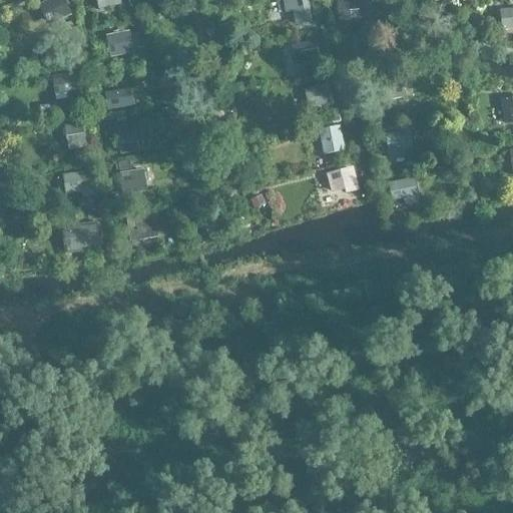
[(72,14),(65,0),(47,0),(38,4),(47,25),(72,14)]
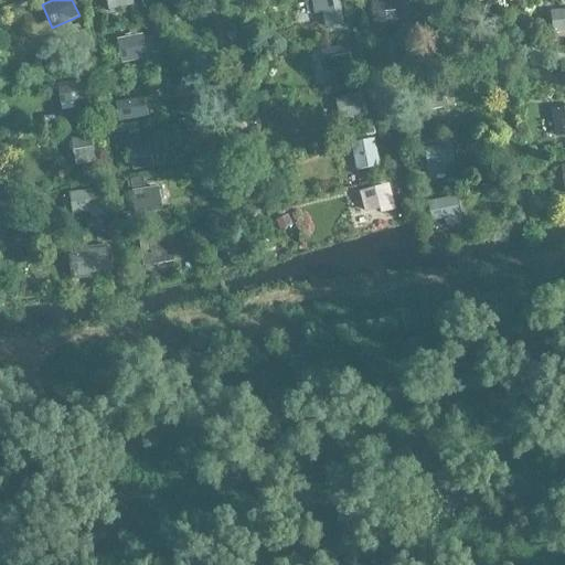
[(134,4),(132,0),(106,0),(108,10),(134,4)]
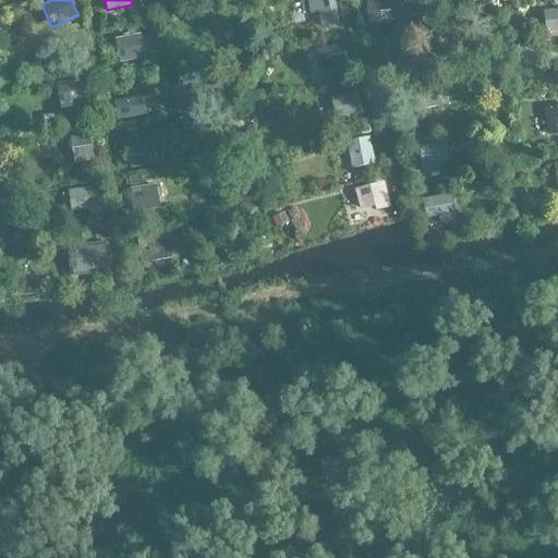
[(340,23),(335,0),(306,0),(311,14),(317,12),(322,27),(340,23)]
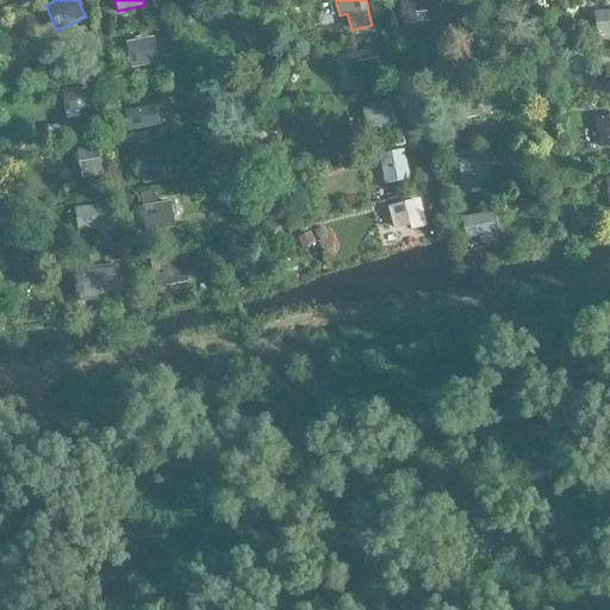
[(408,0),(400,1),(403,27),(436,25),(434,0),(408,0)]
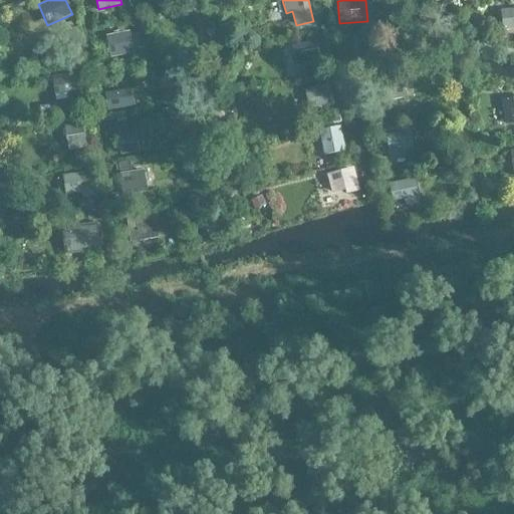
[(513,28),(513,8),(500,10),(503,30),(513,28)]
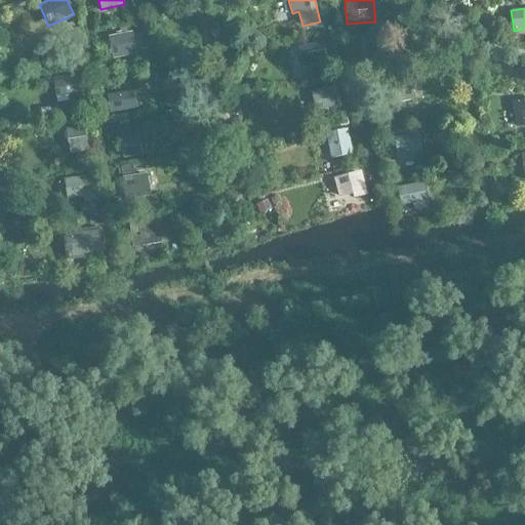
[(137,54),(133,31),(109,36),(113,58),(137,54)]
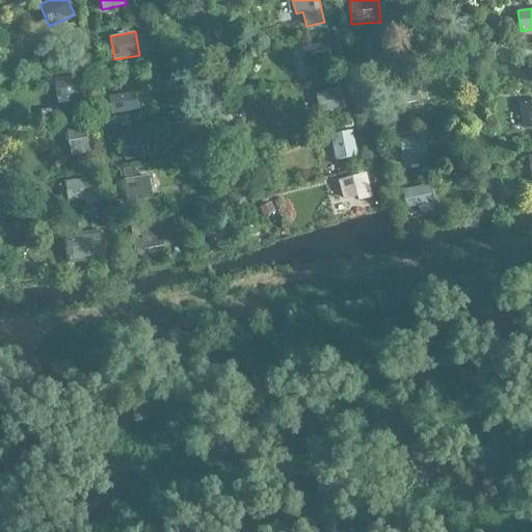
[(329,41),(303,47),(309,69),(335,62),(329,41)]
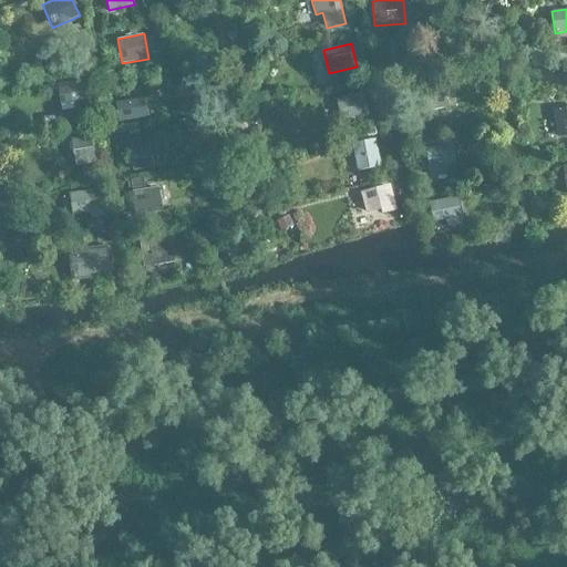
[(91,105),(88,83),(59,89),(62,110),(91,105)]
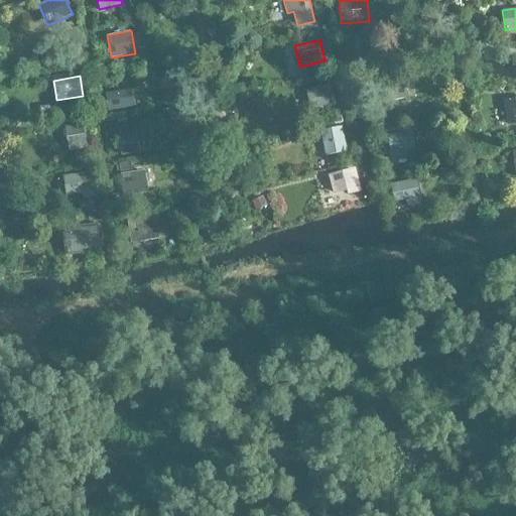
[(336,105),(331,83),(303,89),(308,111),(336,105)]
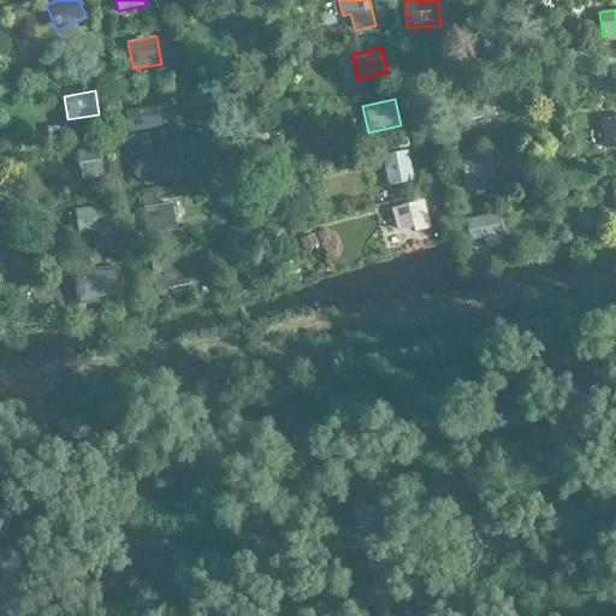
[(157,106),(126,111),(129,132),(160,128),(157,106)]
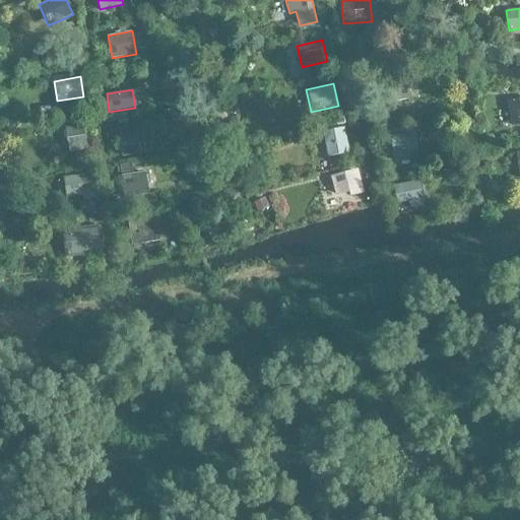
[(513,126),(519,125),(519,98),(508,100),(513,126)]
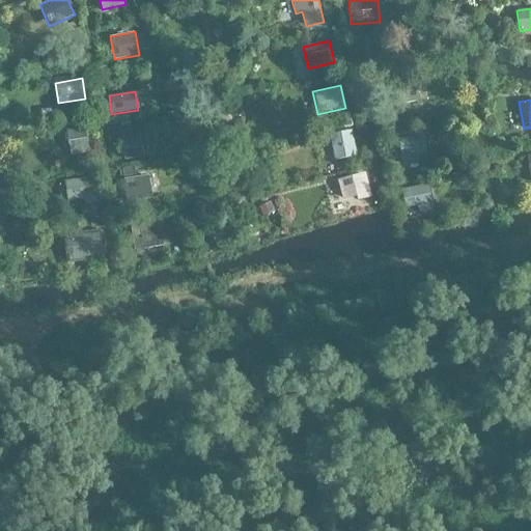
[(408,122),(406,108),(395,110),(397,123),(408,122)]
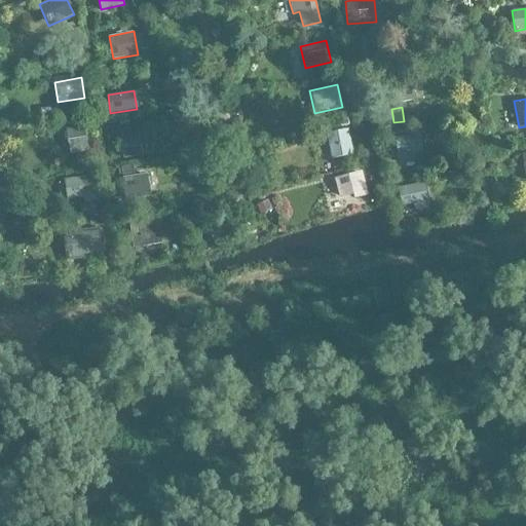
[(142,155),(138,122),(119,124),(123,157),(142,155)]
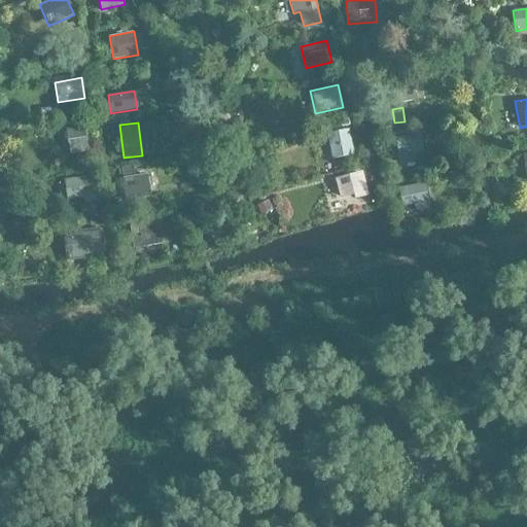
[(393,127),(394,135),(412,133),(410,124),(393,127)]
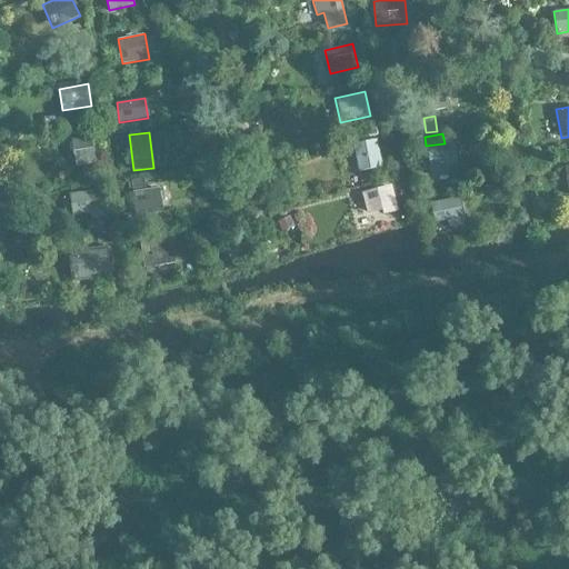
[(91,135),(72,138),(77,166),(96,163),(91,135)]
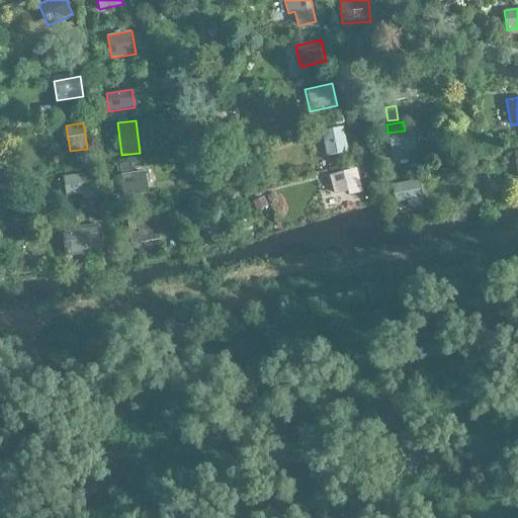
[(349,152),(344,126),(322,131),(328,157),(349,152)]
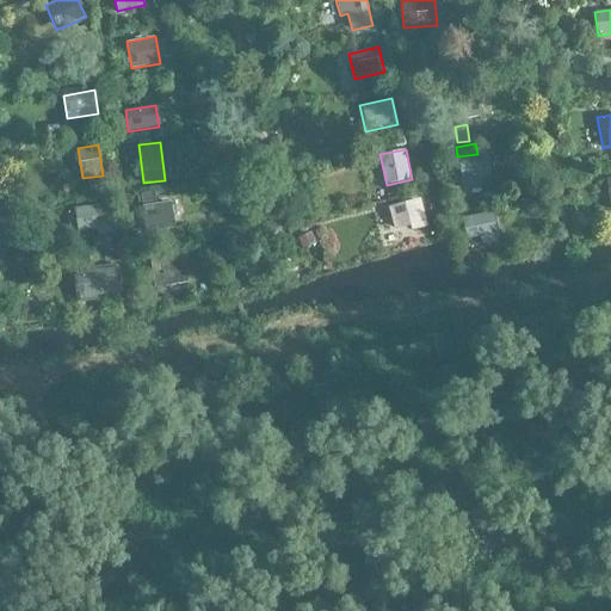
[(488,155),(458,160),(462,185),(493,180),(488,155)]
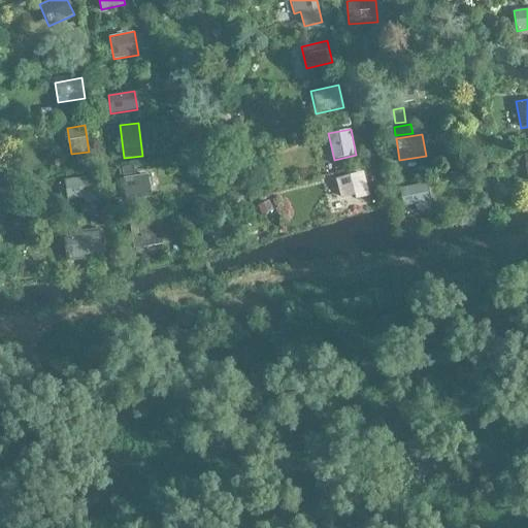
[(93,165),(92,155),(76,157),(77,167),(93,165)]
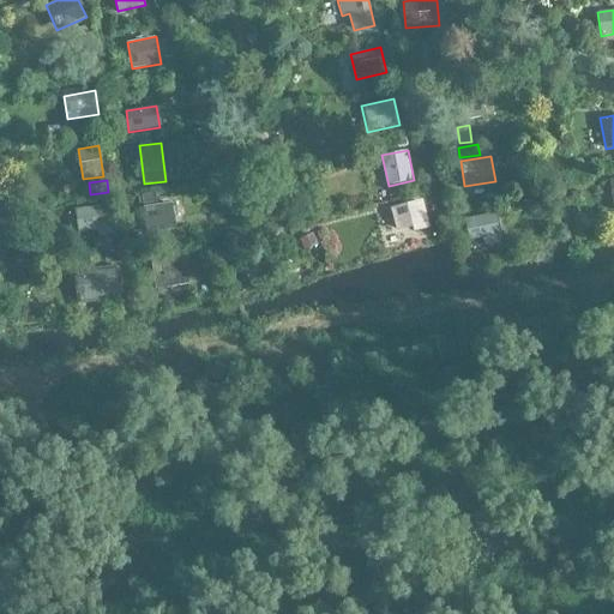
[(157,202),(156,193),(140,194),(142,196),(138,197),(139,204),(157,202)]
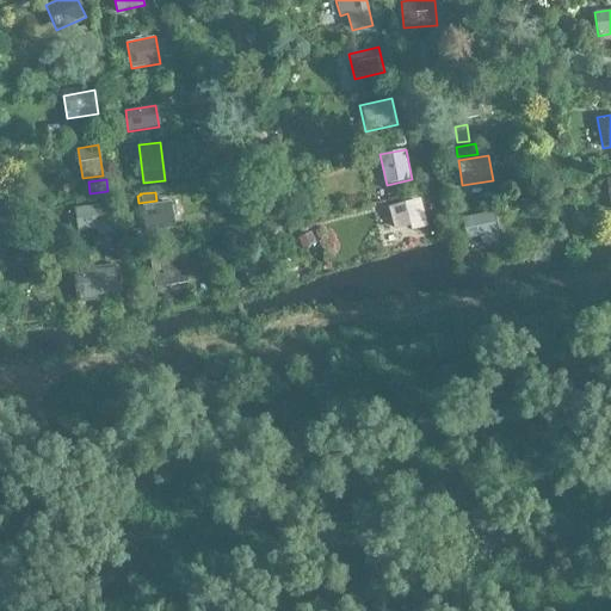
[(427,226),(420,198),(389,207),(396,230),(411,226),(412,230),(427,226)]
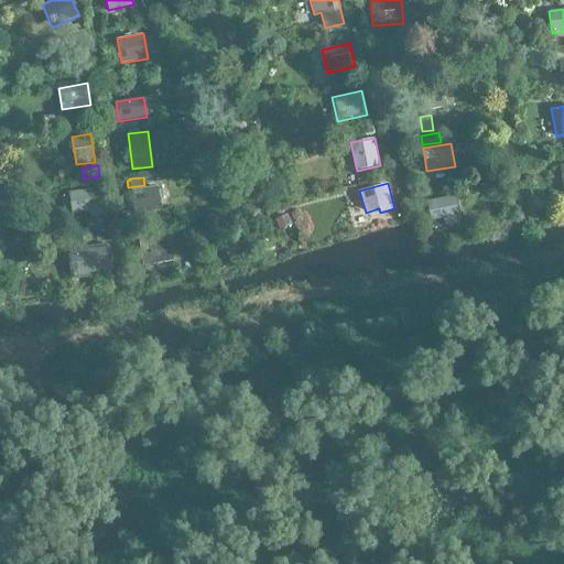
[(159,186),(132,190),(136,214),(162,210),(159,186)]
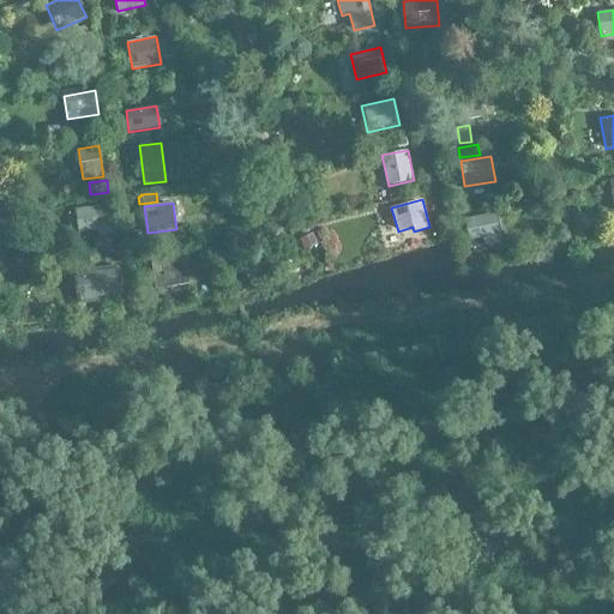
[(108,205),(76,210),(79,233),(97,230),(100,240),(113,239),(108,205)]
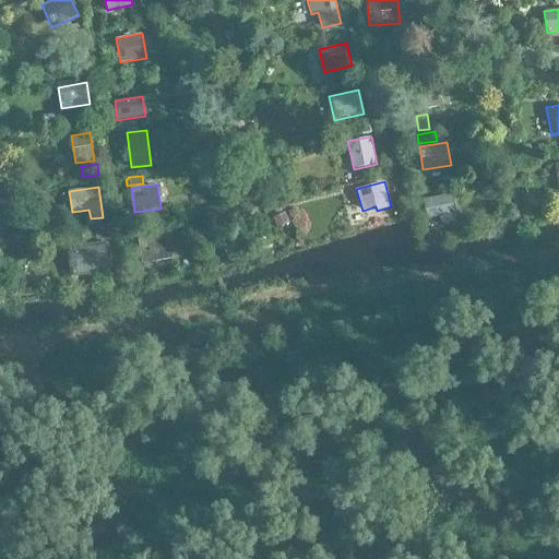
[(452,193),(424,200),(428,219),(439,216),(441,223),(459,219),(452,193)]
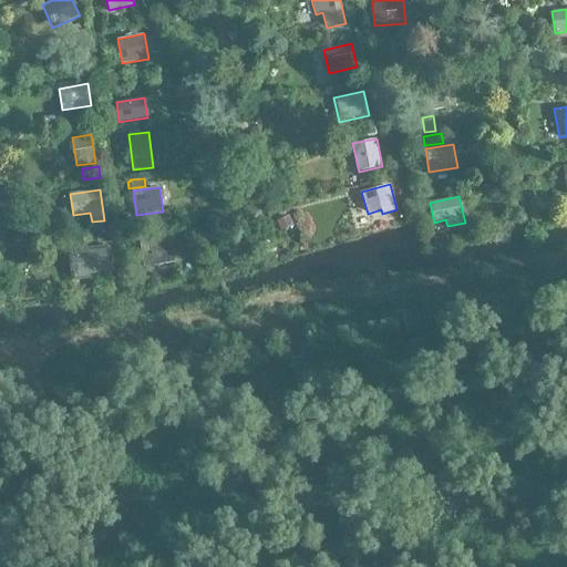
[(294,226),(289,216),(276,220),(280,232),(294,226)]
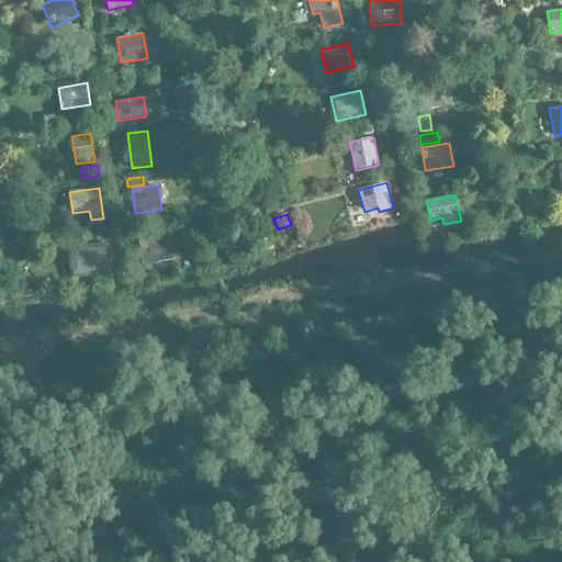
[(173,229),(176,251),(187,250),(183,228),(173,229)]
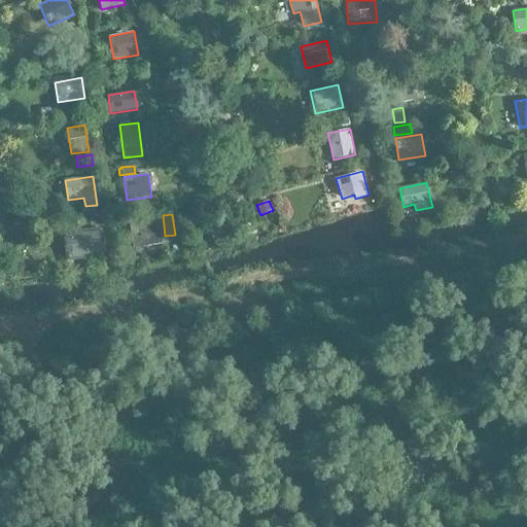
[(99,223),(97,215),(90,216),(91,224),(99,223)]
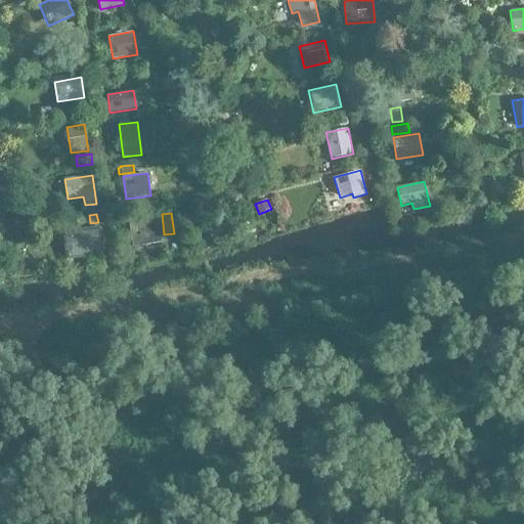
[(157,214),(127,218),(132,248),(162,243),(157,214)]
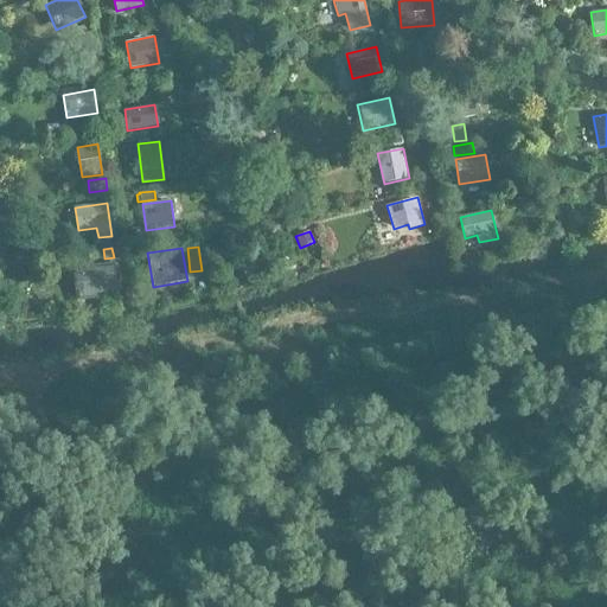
[(115,262),(75,267),(77,300),(119,296),(115,262)]
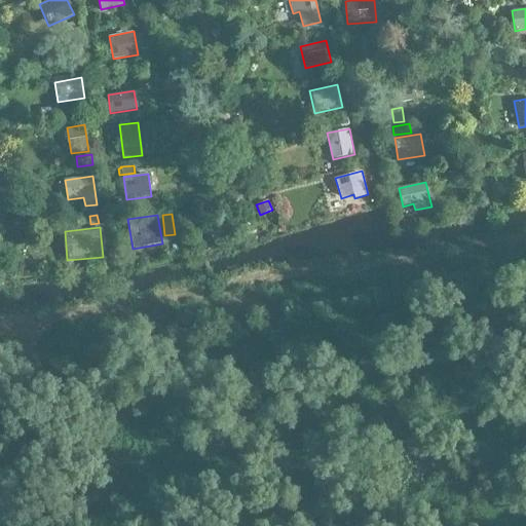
[(179,243),(170,246),(172,254),(180,252),(179,243)]
